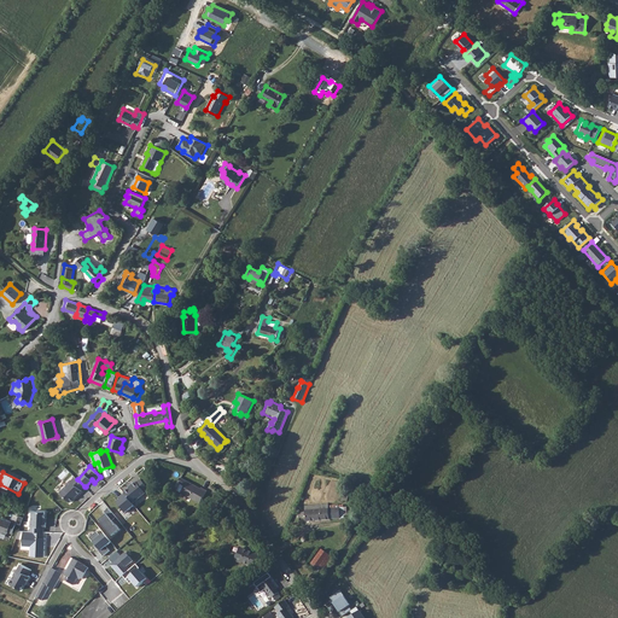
[(68,484),(60,491),(70,502),(82,490),(81,489),(85,487),(77,479),(75,477),(71,481),(71,479),(66,484),(68,484)]
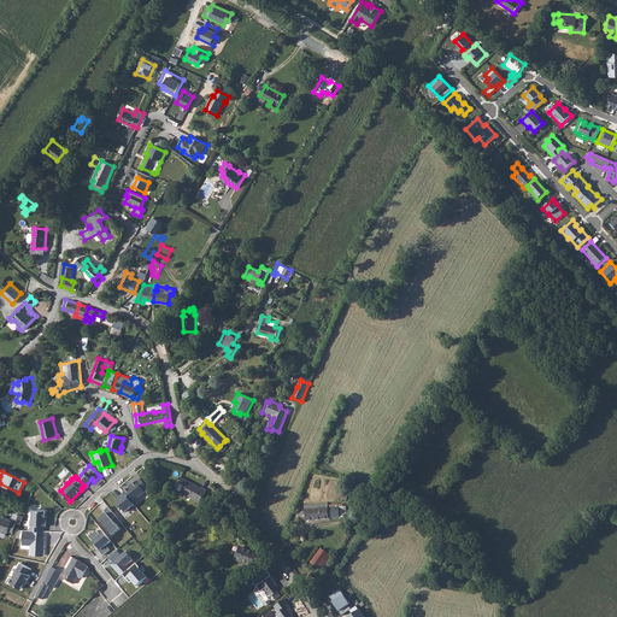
[(200,488),(181,477),(177,482),(184,486),(181,492),(200,503),(207,491),(201,487),(200,488)]
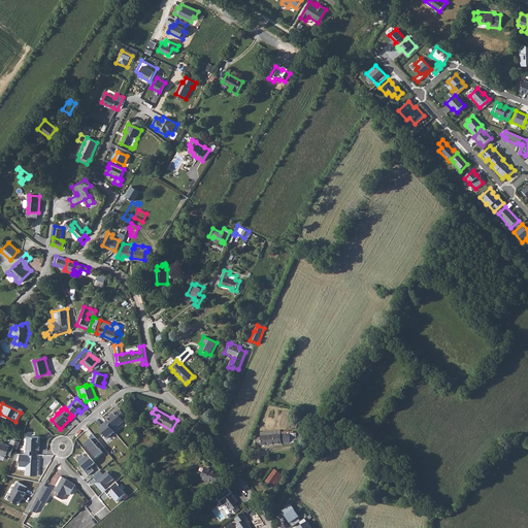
[(110,418),(106,421),(106,422),(113,430),(125,422),(124,421),(127,418),(120,409),(117,411),(110,417),(110,418)]
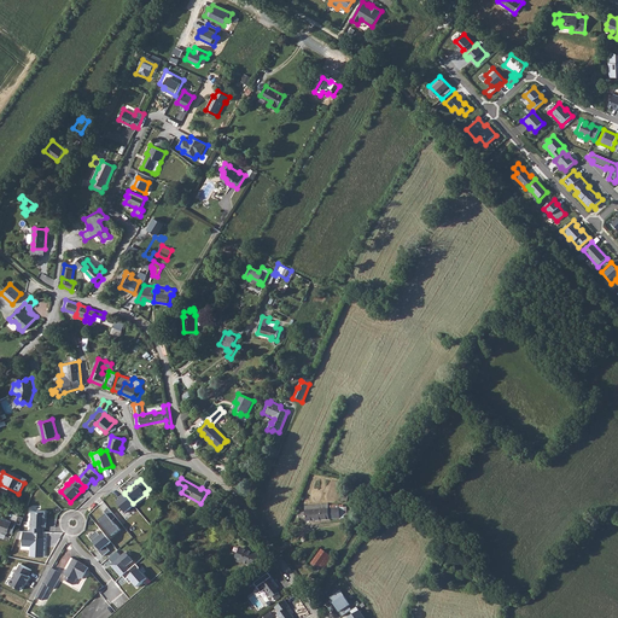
[(133,503),(124,494),(120,499),(121,500),(117,502),(126,513),(135,506),(133,503)]
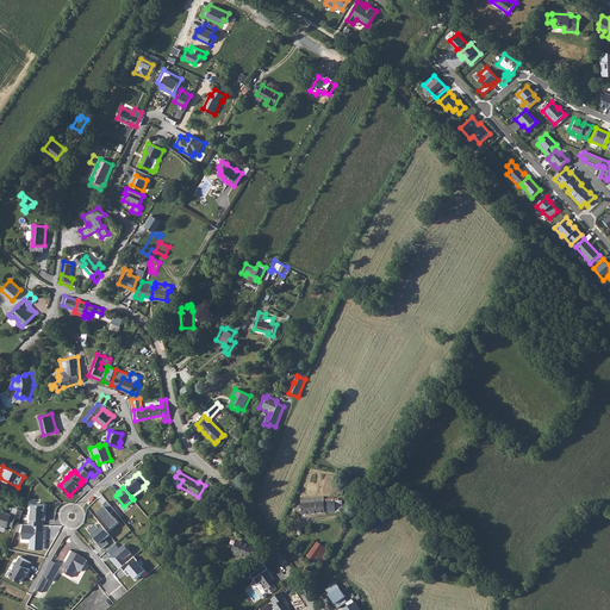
[(303,515),(341,511),(340,500),(338,498),(335,499),(335,498),(324,499),(324,497),(302,499),(302,505),(294,505),(296,511),(303,511),(303,515)]
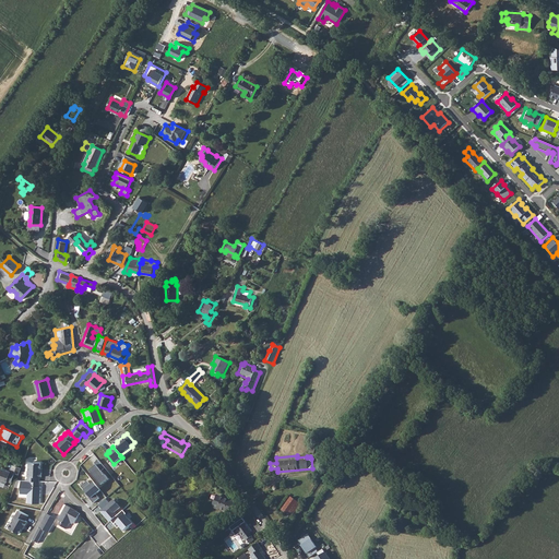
[(96,465),(90,471),(102,485),(109,479),(103,471),(105,468),(98,460),(95,463),(96,465)]
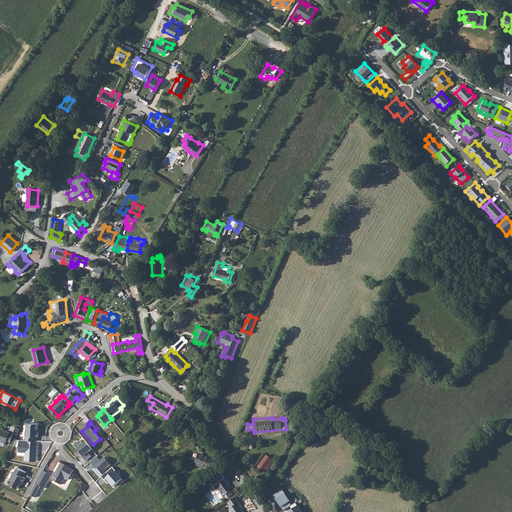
[(37,423),(27,423),(26,431),(26,436),(26,440),(27,440),(36,441),(37,437),(38,437),(38,432),(37,432),(37,423)]
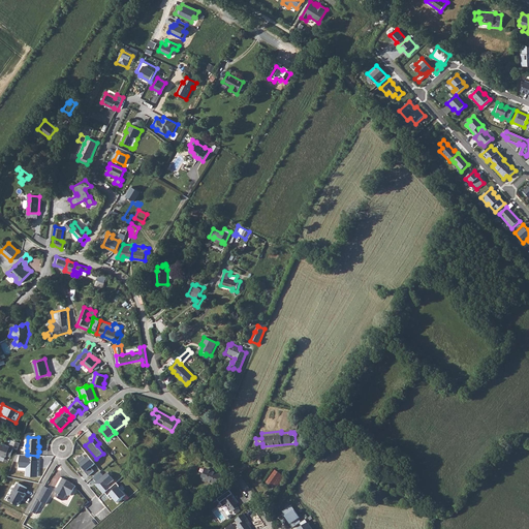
[(0,445),(0,454),(6,457),(7,456),(10,457),(13,447),(9,445),(2,443),(1,446),(0,445)]
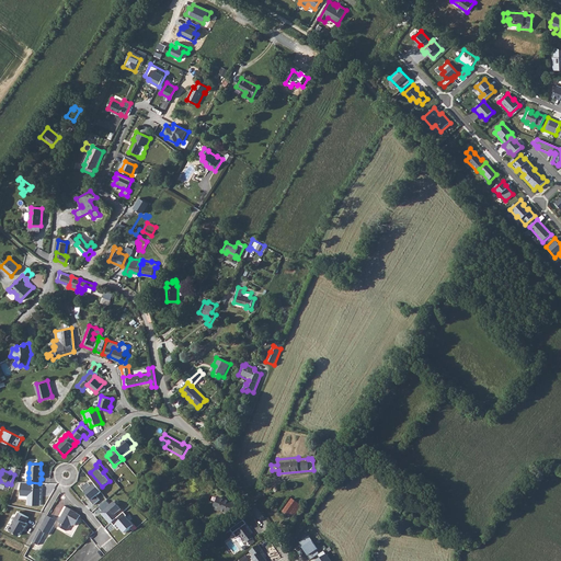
[(30,488),(29,488),(27,505),(41,505),(41,489),(39,488),(41,483),(39,483),(30,482),(30,488)]
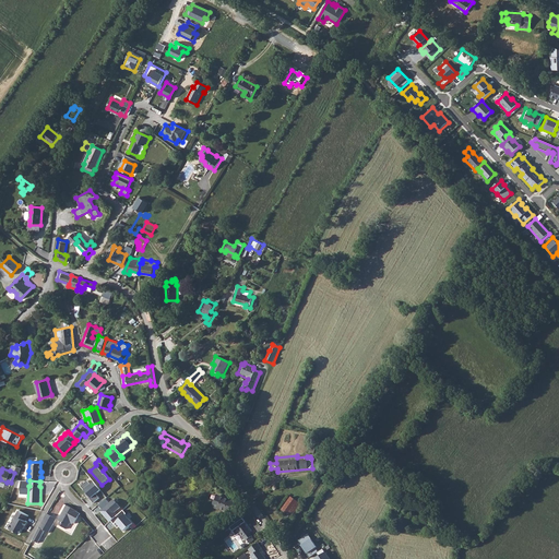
[(102,490),(95,483),(91,485),(88,482),(82,486),(91,498),(90,498),(94,503),(99,498),(97,495),(102,490)]
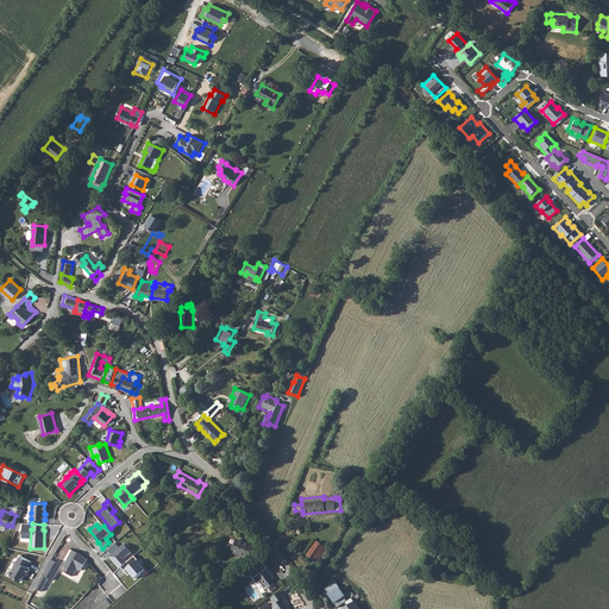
[(250,559),(255,547),(238,540),(236,545),(234,546),(232,550),(233,553),(237,554),(239,554),(250,559)]
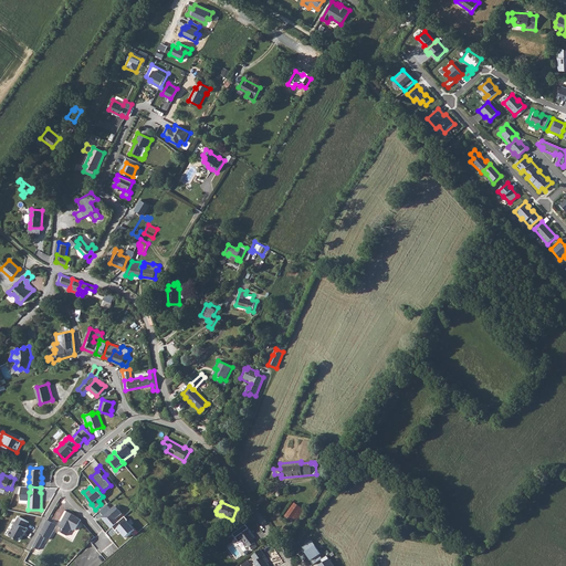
[(293,522),(295,524),(305,511),(295,503),(285,516),(289,520),(293,522)]
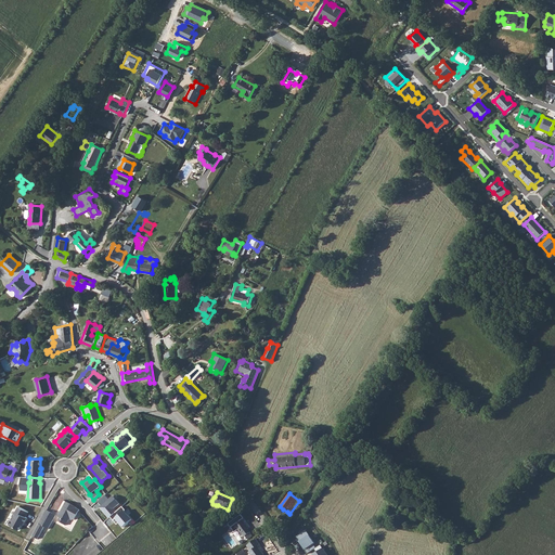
[(120,504),(114,495),(100,507),(108,518),(111,517),(117,512),(115,508),(120,504)]
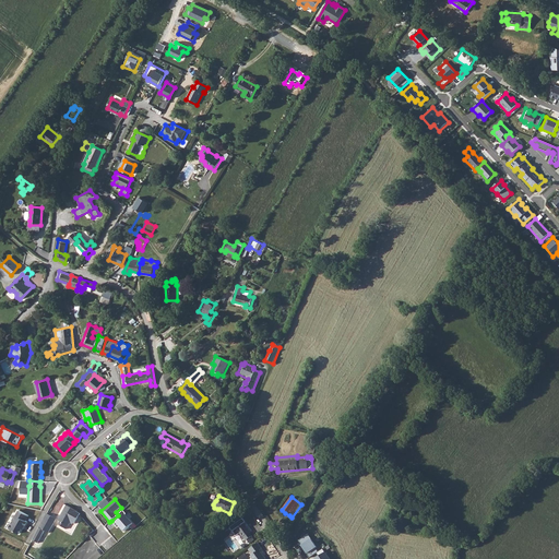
[(76,511),(67,506),(58,520),(61,522),(59,525),(66,530),(68,525),(69,526),(71,522),(74,524),(80,513),(76,511)]
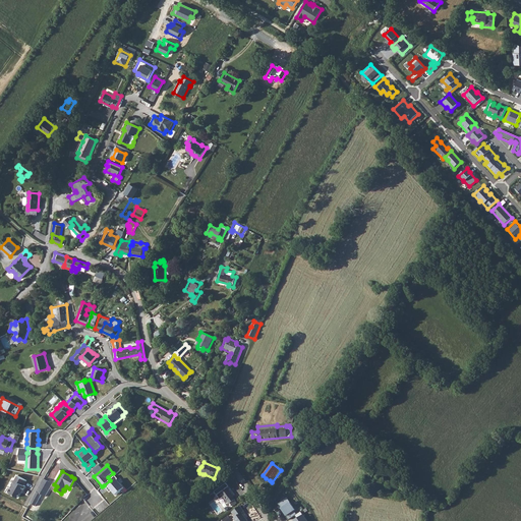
[(12,484),(8,491),(17,498),(22,489),(23,489),(25,485),(24,485),(26,480),(17,475),(15,479),(14,479),(11,484),(12,484)]
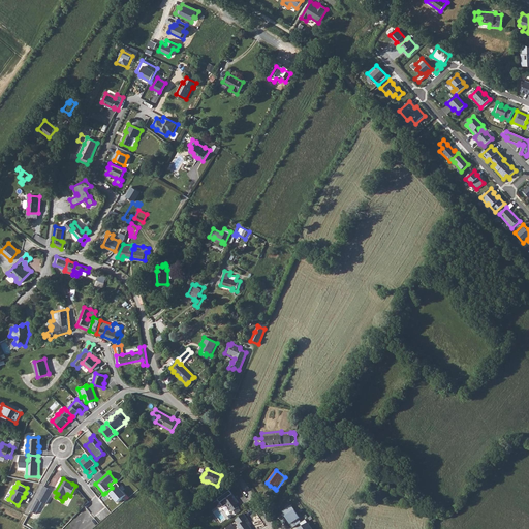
[(112,488),(105,493),(112,501),(114,499),(118,504),(128,496),(123,491),(126,489),(122,485),(120,486),(118,483),(112,488)]
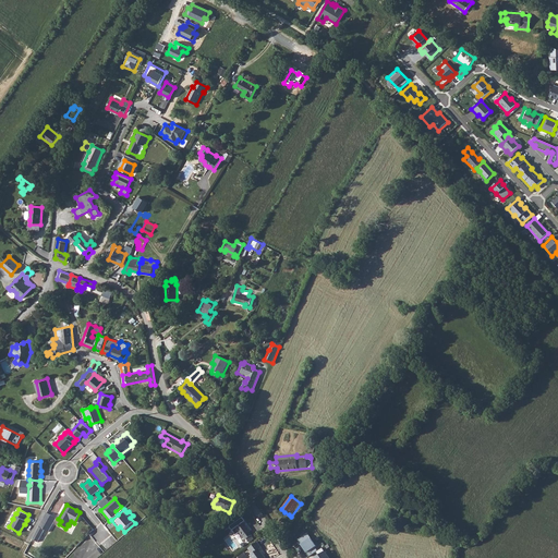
[(57,518),(47,513),(33,540),(38,542),(45,530),(48,532),(57,518)]
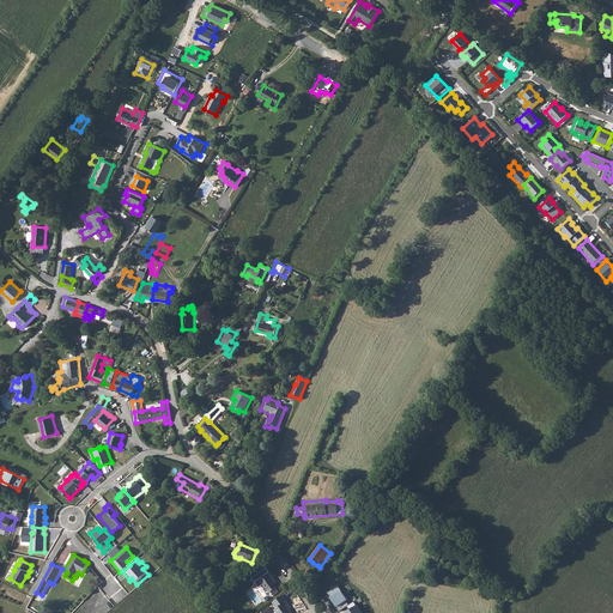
[(267,569),(253,578),(260,588),(263,584),(267,589),(267,588),(271,593),(271,592),(273,595),(279,592),(277,588),(274,584),(274,583),(267,575),(269,572),(267,569)]
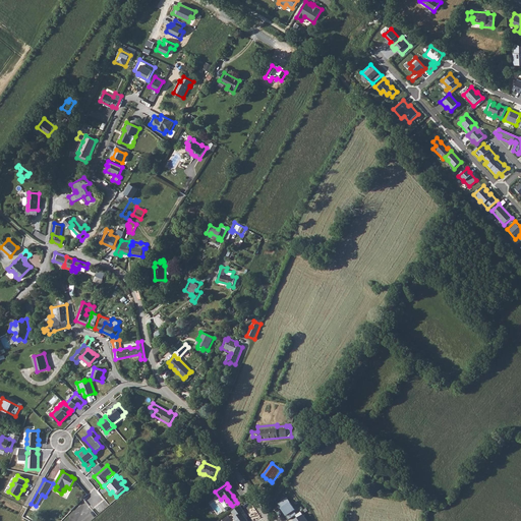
[(295,510),(287,498),(278,504),(286,516),(288,520),(297,514),(294,511),(295,510)]
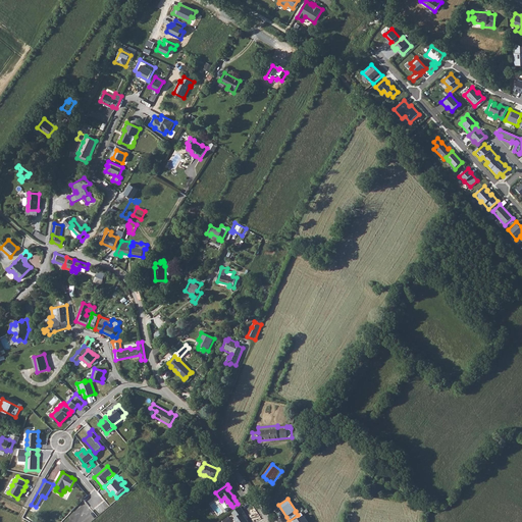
[(245,512),(241,507),(232,513),(236,518),(233,519),(236,521),(248,521),(243,514),(245,512)]
